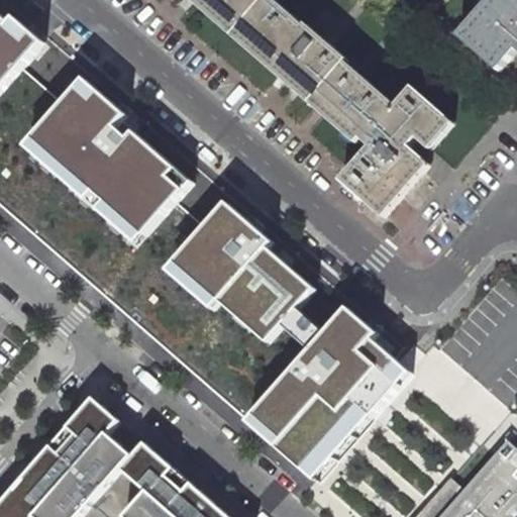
[(195,0),(213,15),(211,8),(376,149),(348,183),(388,218),(431,165),(416,150),(423,141),(432,148),(454,122),(418,90),(403,108),(354,67),(356,65),(311,25),(309,28),(277,0),(195,0)]
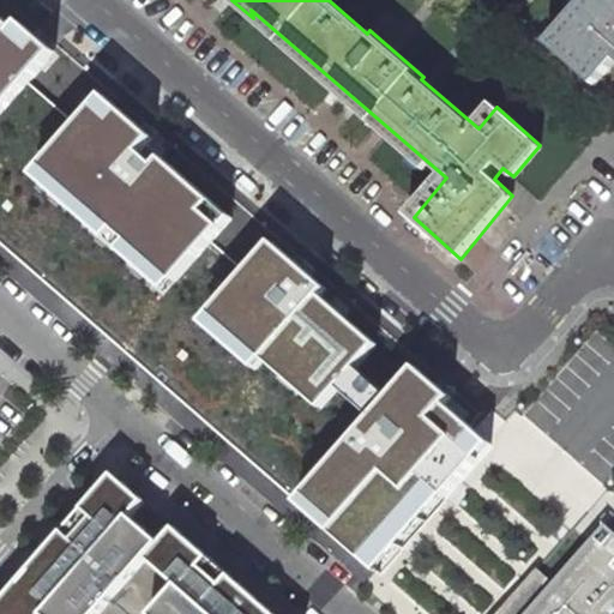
[(613,0),(587,0),(543,49),(590,89),(613,64),(613,0)]
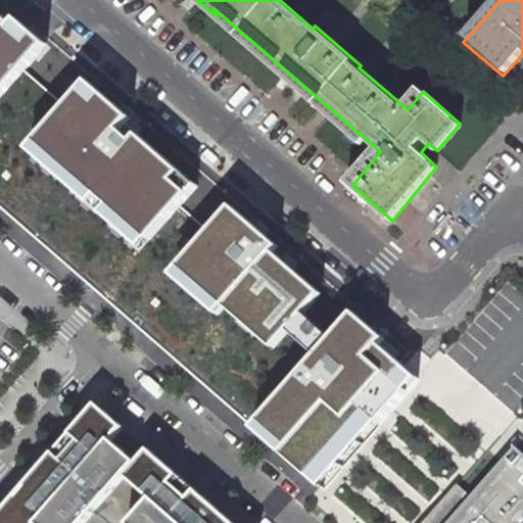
[(1,20),(0,18),(0,102),(49,46),(9,11),(1,20)]
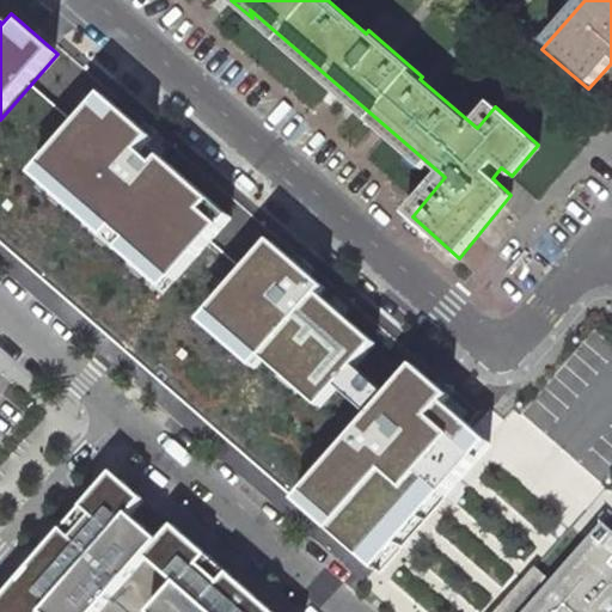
[(150,135),(95,90),(22,170),(164,292),(231,218),(153,153),(146,161),(130,146),(150,135)]
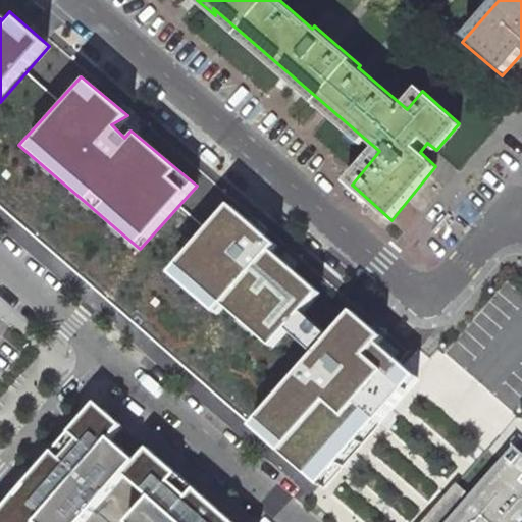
[(272,243),(224,201),(163,270),(211,312),(220,303),(267,249),(272,243)]
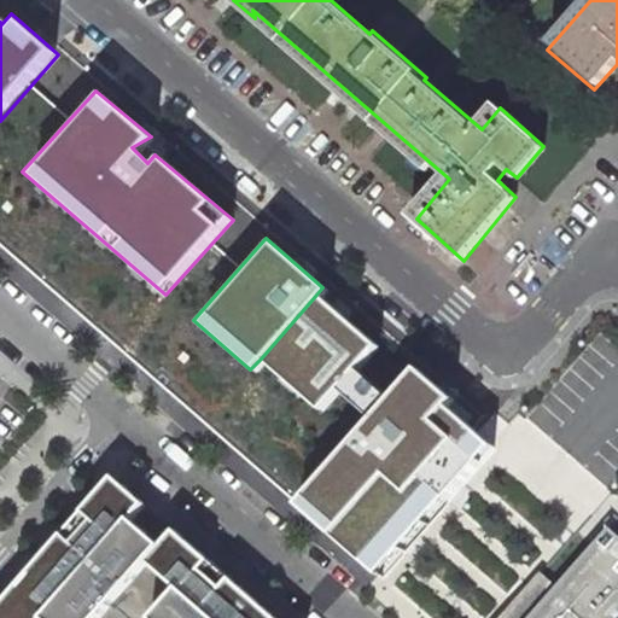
[(380,348),(316,295),(261,359),(325,412),(380,348)]
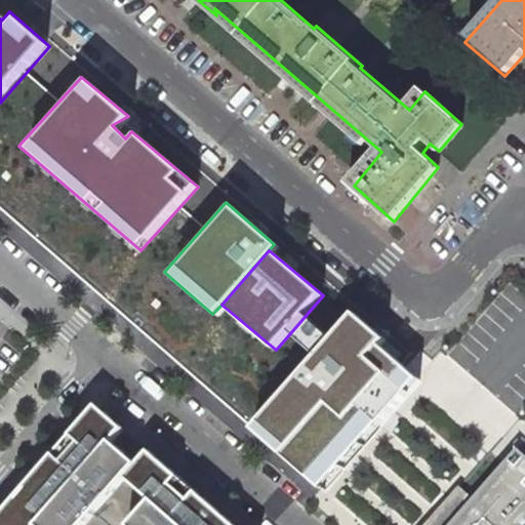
[(384,338),(350,311),(246,427),(324,491),(419,379),(375,344),(384,338)]
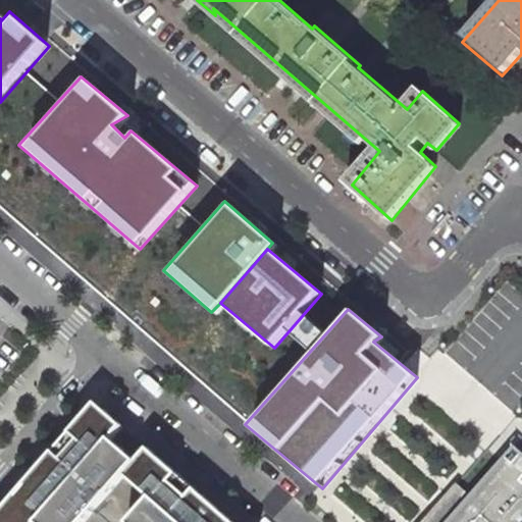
[(77,428),(0,517),(0,521),(235,521),(99,404),(77,428)]
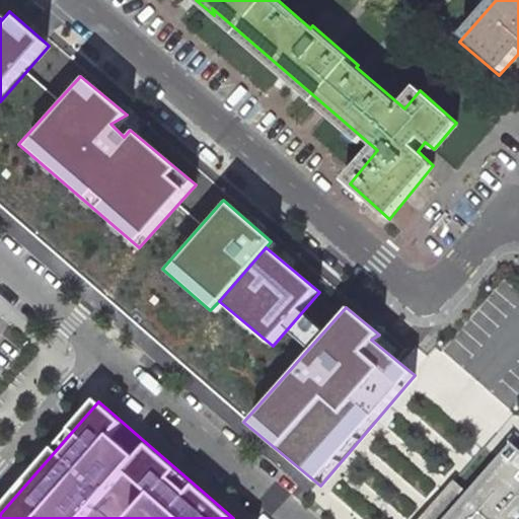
[(518,518),(518,451),(511,445),(508,449),(501,457),(499,458),(467,495),(465,493),(462,496),(450,486),(421,518),(518,518)]
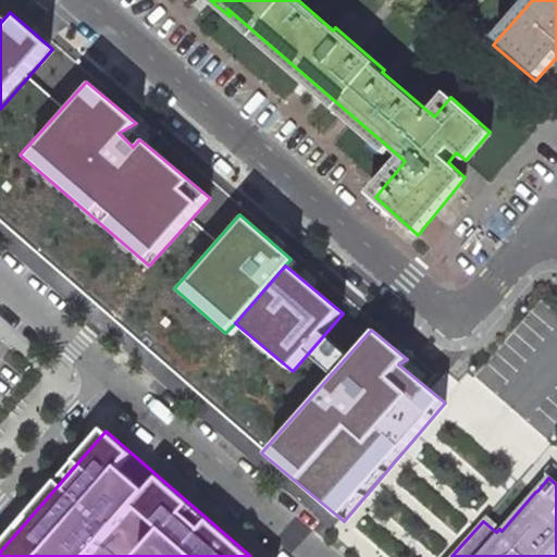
All buildings are outlined.
